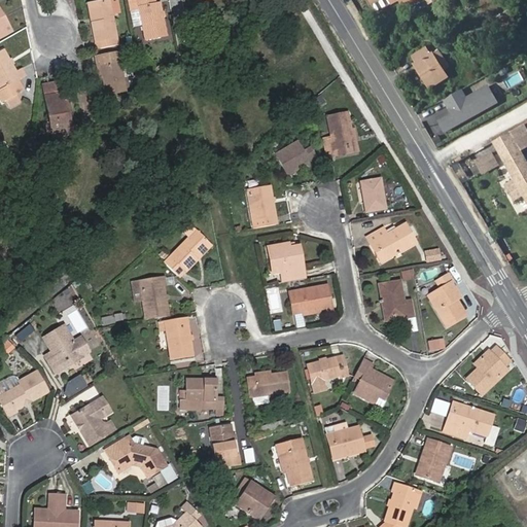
[(92,24),(97,50),(106,48),(117,46),(111,14),(109,0),(91,4),(95,24),(92,24)]
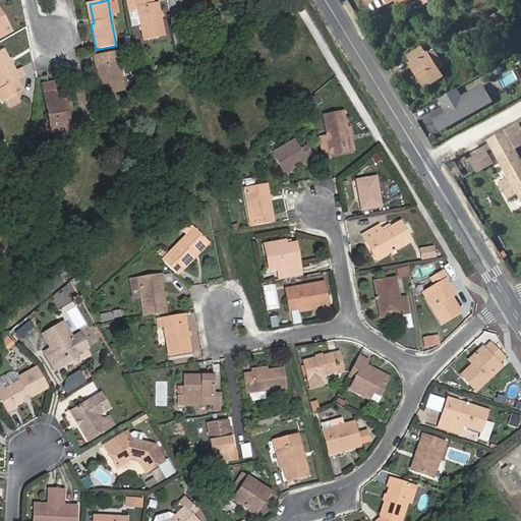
[(117,0),(108,0),(110,14),(120,12),(117,0)]
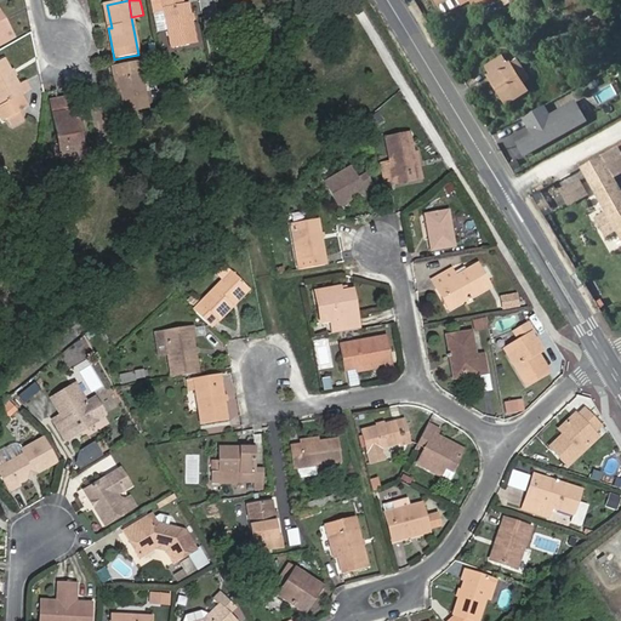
[(149,0),(152,12),(164,10),(161,0),(149,0)]
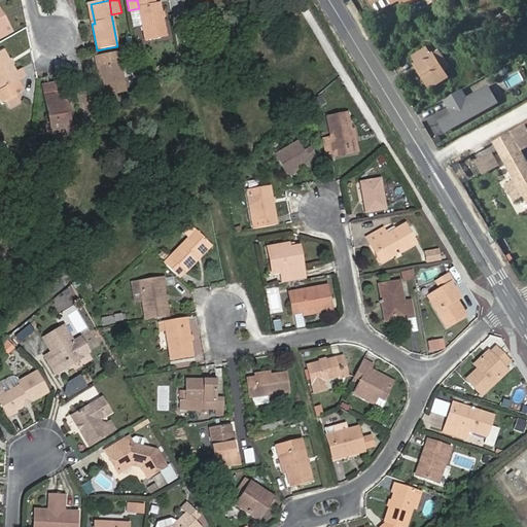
[(154,4),(152,0),(137,0),(139,8),(144,39),(165,35),(159,4),(154,4)]
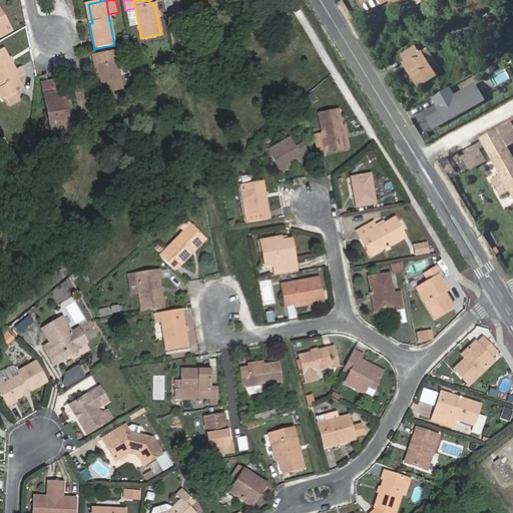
[(1,23),(0,20),(0,35),(10,30),(5,21),(1,23)]
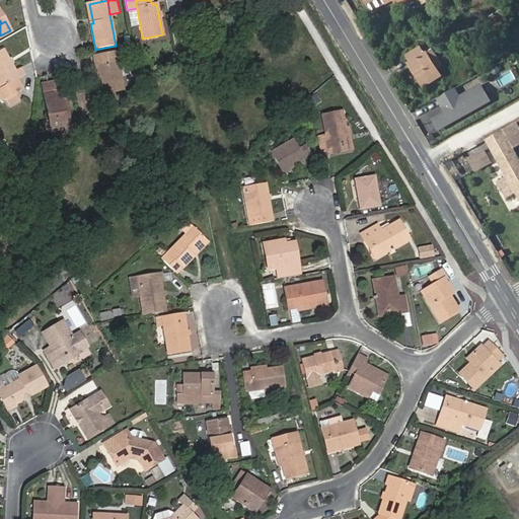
[(409,64),(424,87),(441,76),(427,53),(424,55),(420,48),(408,56),(411,63),(409,64)]
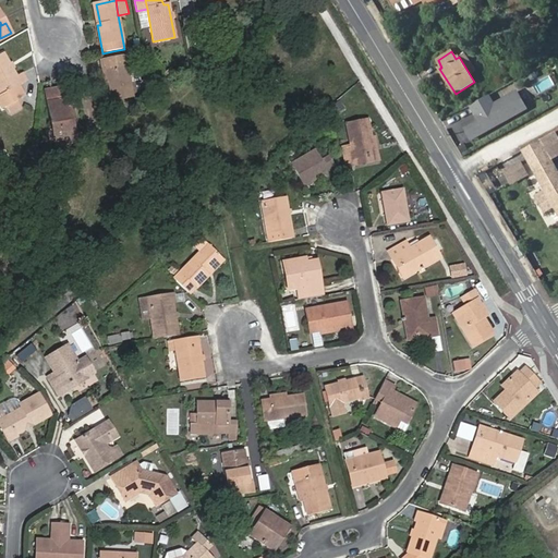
[(5,94),(16,87),(27,82),(23,73),(16,76),(3,53),(0,55),(0,95),(0,96),(5,94)]
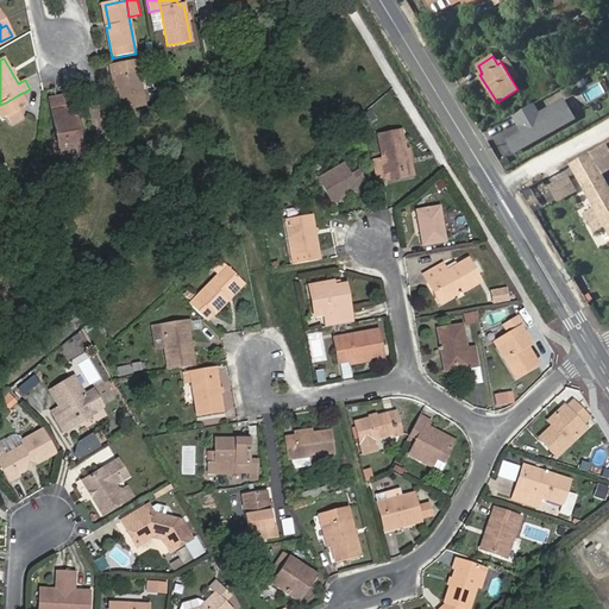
[(117,73),(119,90),(123,108),(144,105),(137,62),(110,67),(111,74),(117,73)]
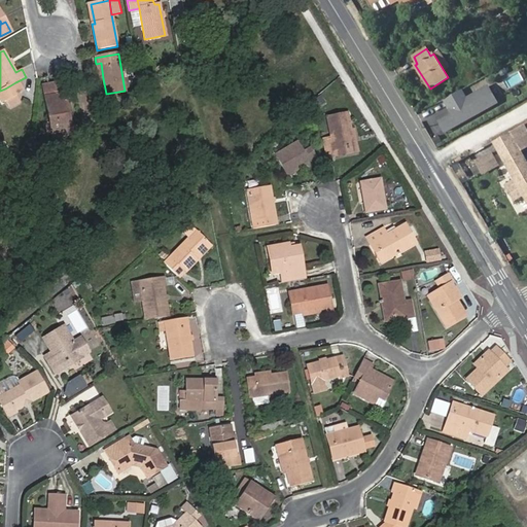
[(162,65),(155,71),(157,73),(164,68),(162,65)]
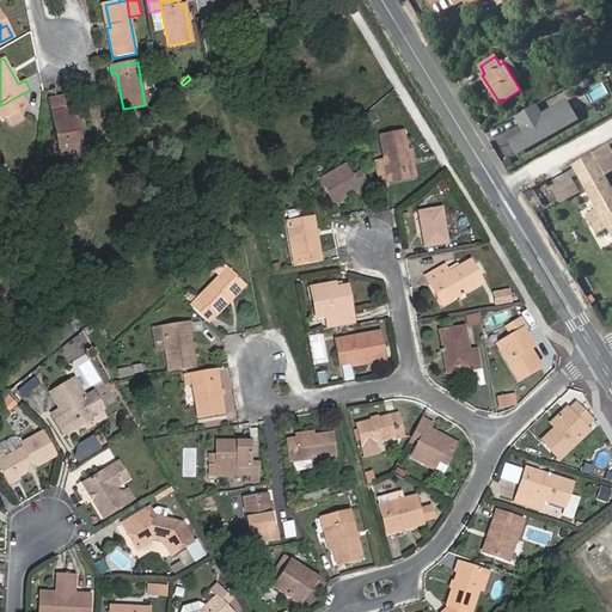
[(49,99),(53,112),(74,108),(72,95),(49,99)]
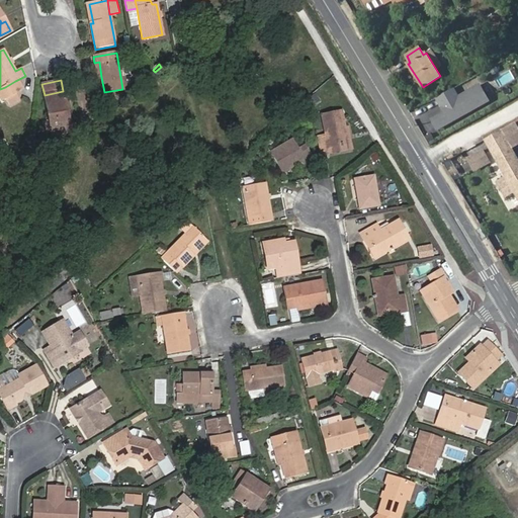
[(18,86),(15,81),(5,87),(8,92),(18,86)]
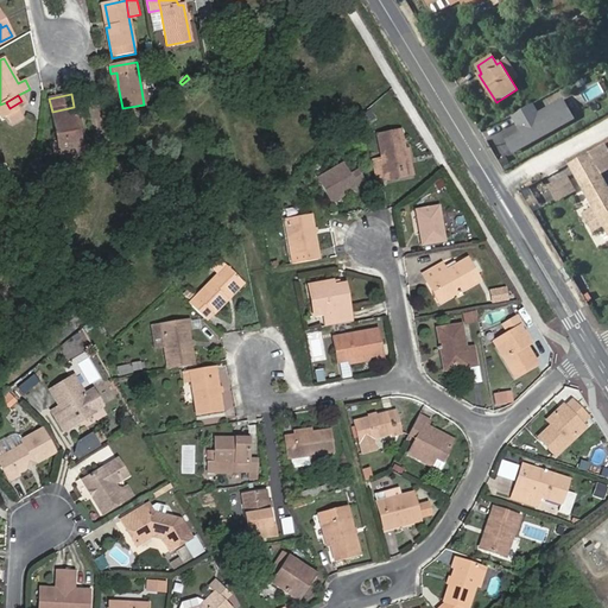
[(533,105),(514,116),(524,133),(510,141),(515,153),(575,119),(564,101),(540,115),(533,105)]
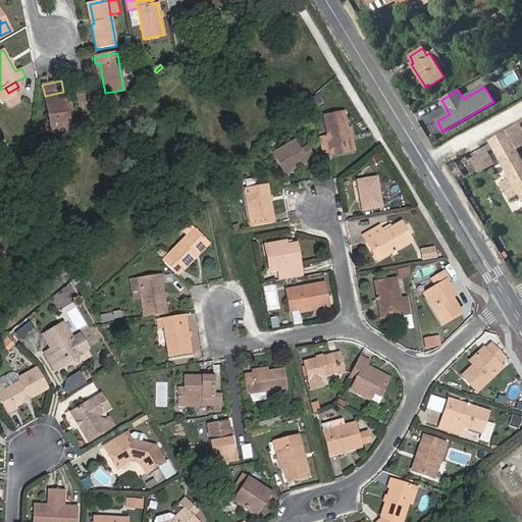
[(63,92),(45,96),(49,121),(45,121),(47,131),(50,129),(51,132),(67,128),(64,112),(67,111),(63,92)]
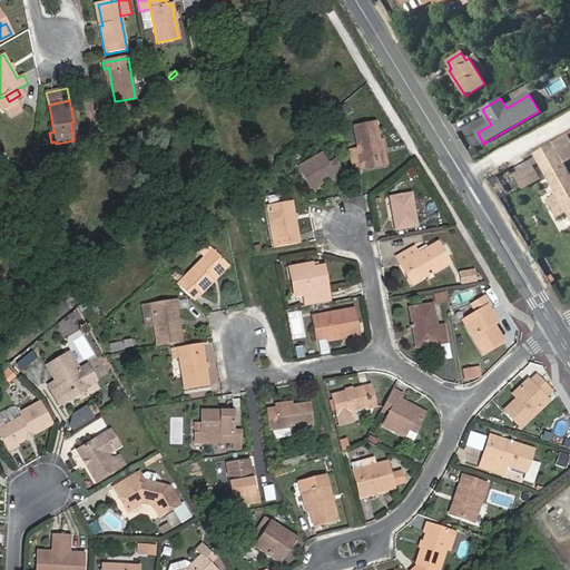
[(78,145),(74,121),(70,123),(74,140),(56,144),(56,149),(78,145)]
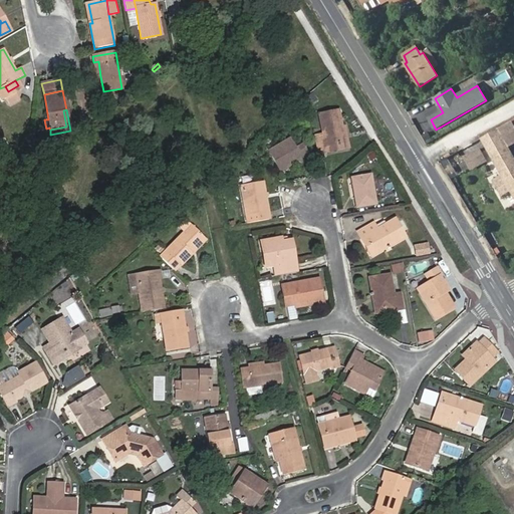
[(344,143),(342,126),(339,110),(318,114),(322,135),(315,136),(318,152),(325,150),(324,147),(344,143)]
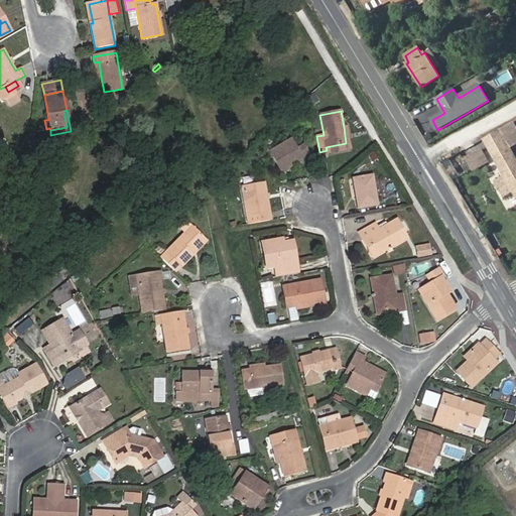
[(347,127),(344,127),(346,143),(326,147),(327,150),(327,153),(351,149),(347,127)]
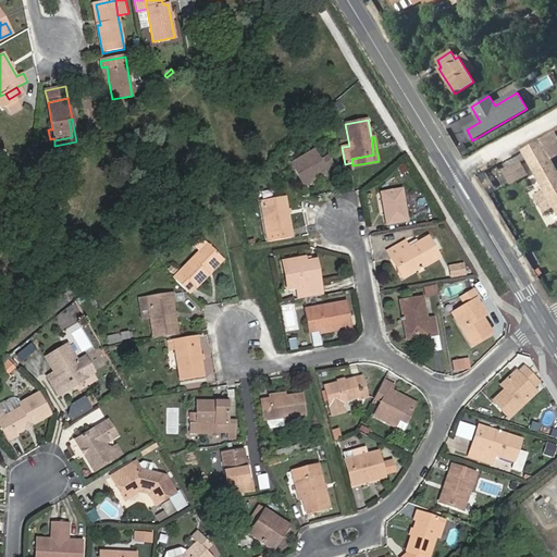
[(556,173),(539,141),(523,150),(546,190),(552,200),(556,197),(556,173)]
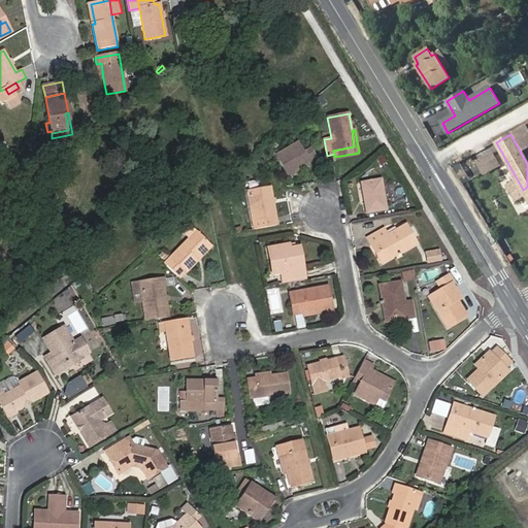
[(276,155),(288,173),(298,168),(300,170),(309,165),(310,167),(319,163),(310,149),(303,153),(298,142),(276,155)]
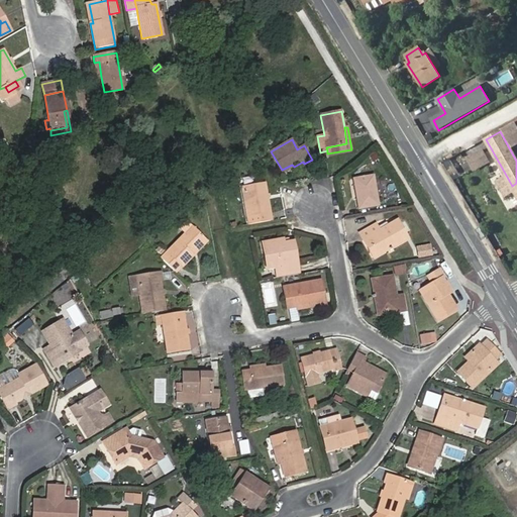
[(480,142),(461,150),(471,170),(488,162),(480,142)]
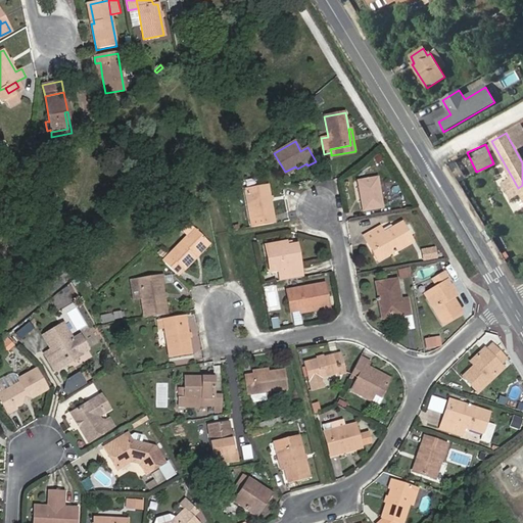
[(295,167),(285,172),(286,175),(297,169),(295,167)]
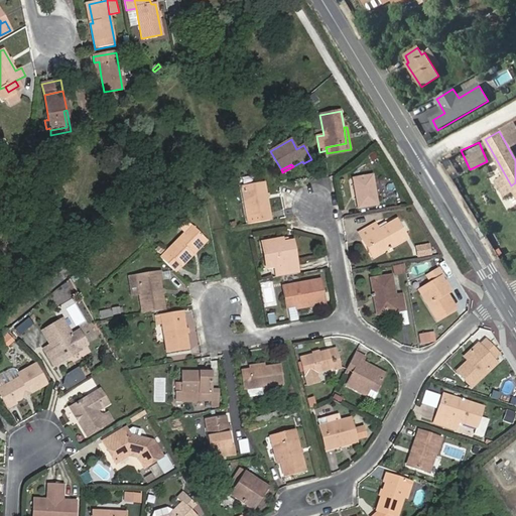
[(372,175),(356,178),(360,199),(356,200),(358,209),(377,205),(372,175)]
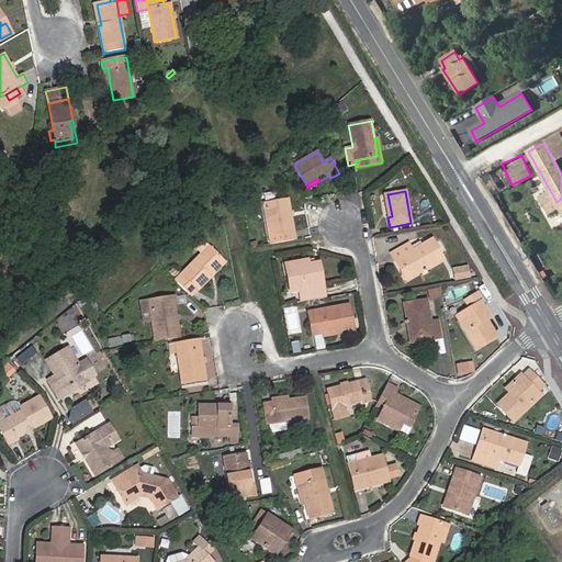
[(557,202),(551,192),(541,198),(548,209),(558,203),(557,202)]
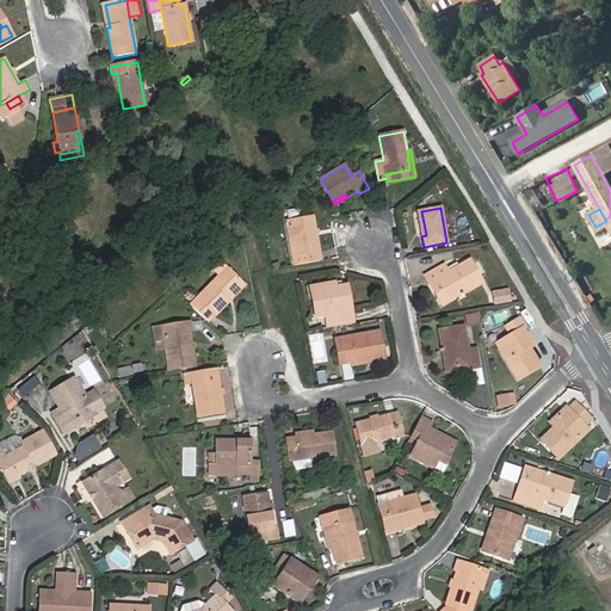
[(287,222),(294,265),(304,264),(320,261),(313,217),(287,222)]
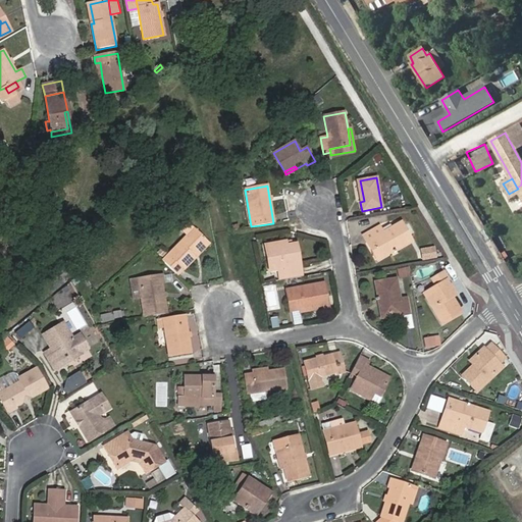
[(362,237),(366,242),(368,241),(377,258),(393,249),(394,252),(412,241),(401,221),(382,231),(379,226),(362,237)]
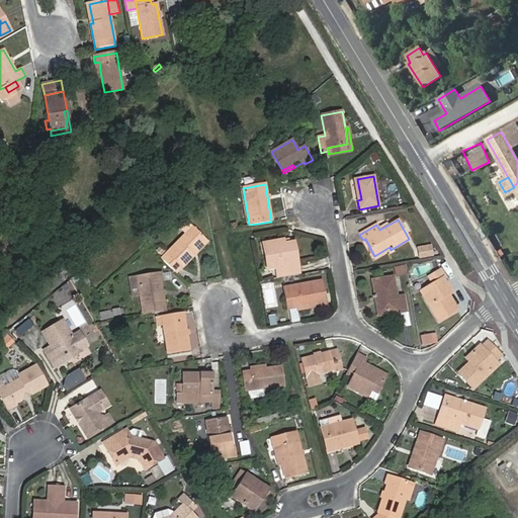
[(183,231),(185,234),(192,227),(190,224),(183,231)]
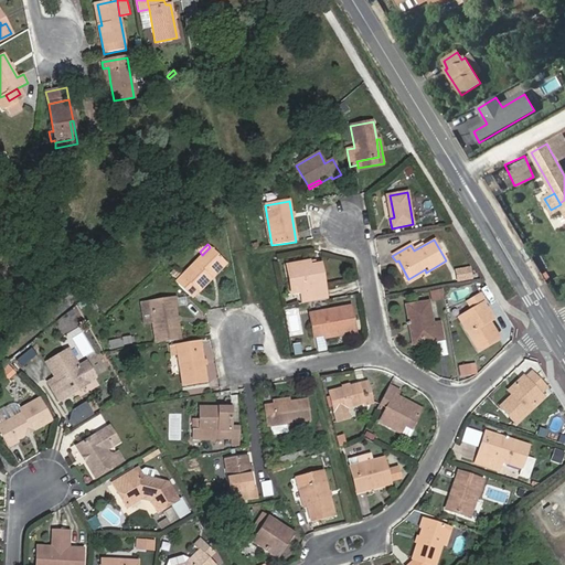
[(176,283),(190,297),(198,289),(200,291),(211,279),(209,277),(224,263),(210,247),(202,255),(176,283)]
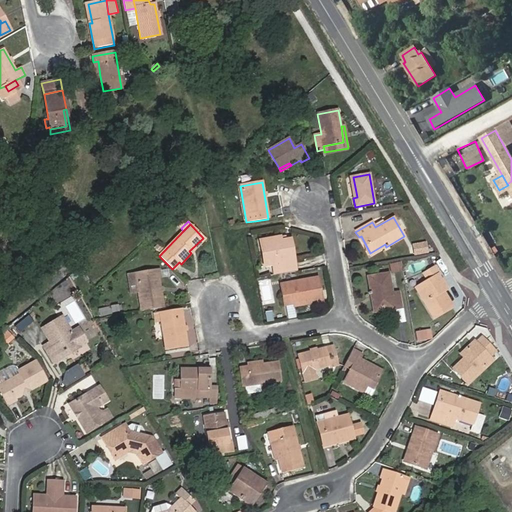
[(276,263),(278,275),(299,271),(293,238),(284,240),(283,236),(262,240),(267,265),(276,263)]
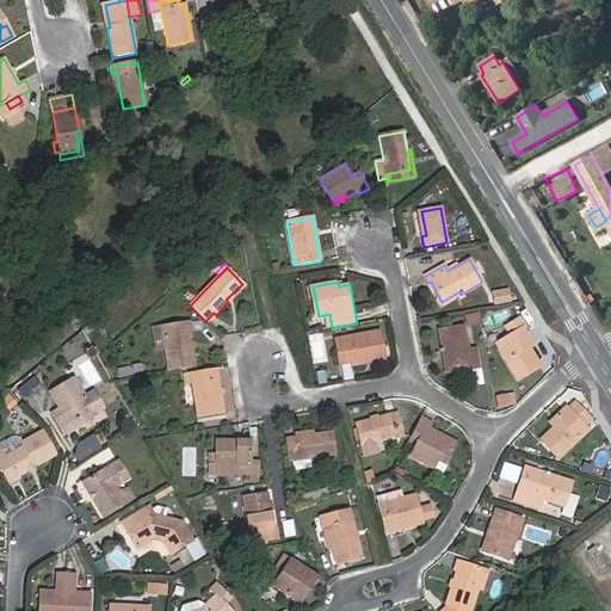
[(431,282),(429,283),(442,306),(461,295),(460,291),(442,302),(431,282)]
